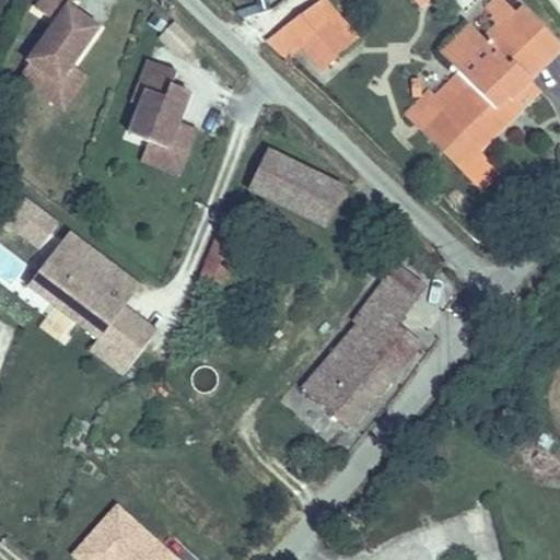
[(453,84),(431,107),(466,142),(470,138),(498,112),(483,97),(496,86),(503,93),(520,79),(513,72),(548,41),(508,2),(476,34),(469,26),(442,54),(471,83),(462,93),(453,84)]
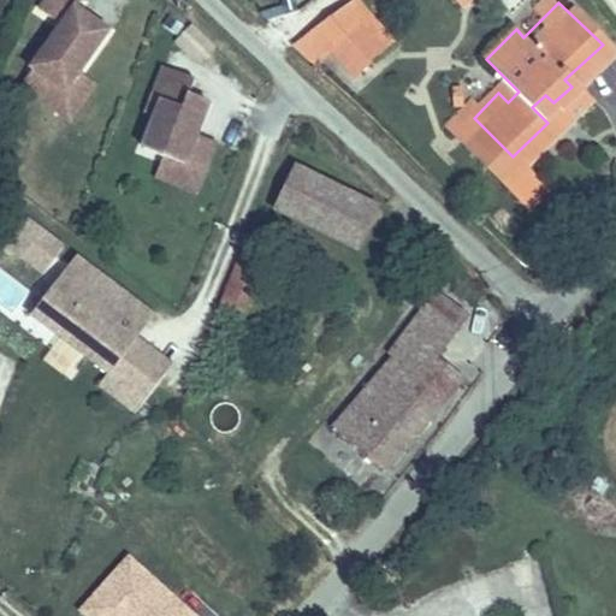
[(478,51),(486,59),(516,29),(508,21),(478,51)]
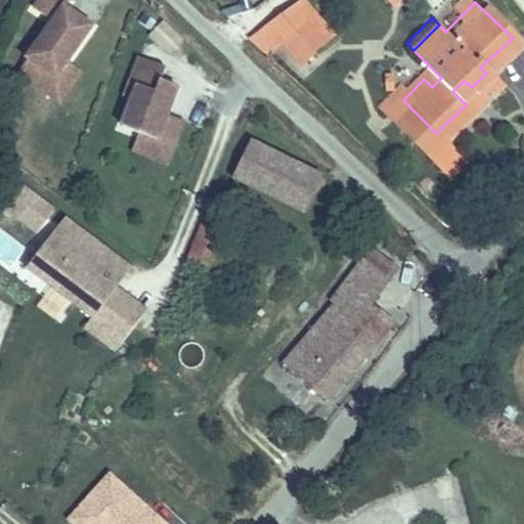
[(80,40),(52,22),(17,73),(46,91),(80,40)]
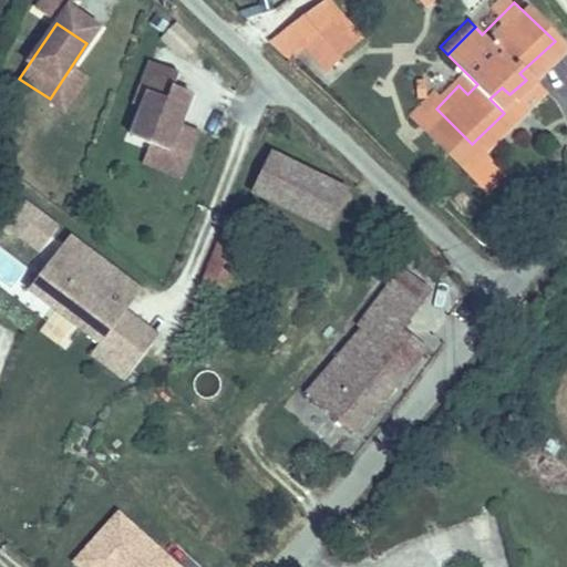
[(308,24),(289,45),(315,65),(333,45),(308,24)]
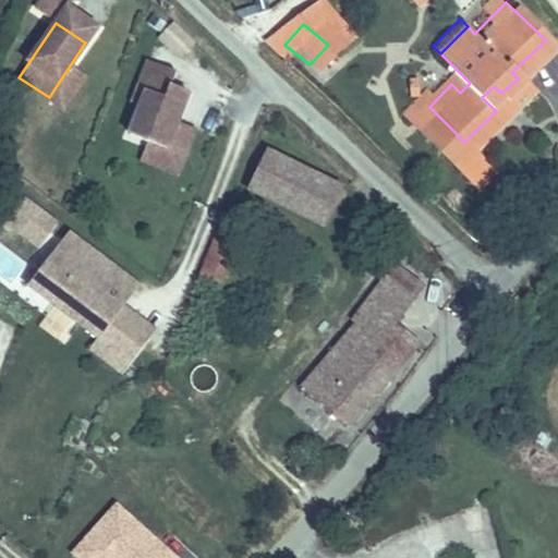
[(137,108),(142,94),(160,100),(165,87),(170,73),(144,63),(133,91),(129,106),(137,108)]
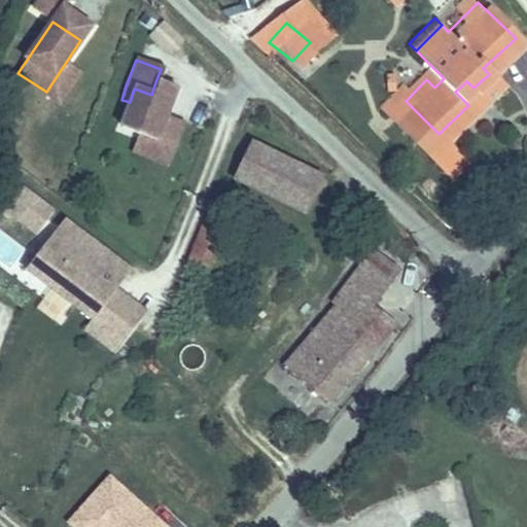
[(455,92),(468,105),(495,80),(489,74),(473,88),(466,81),(455,92)]
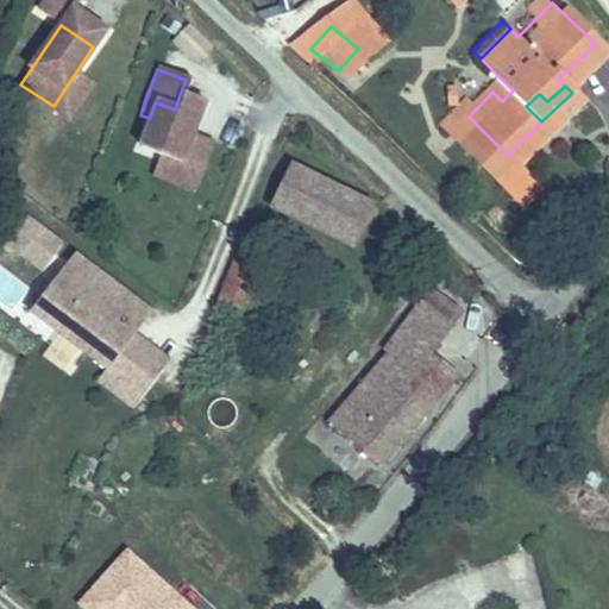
[(155,102),(150,118),(138,151),(158,158),(179,165),(189,136),(201,104),(180,95),(175,110),(155,102)]
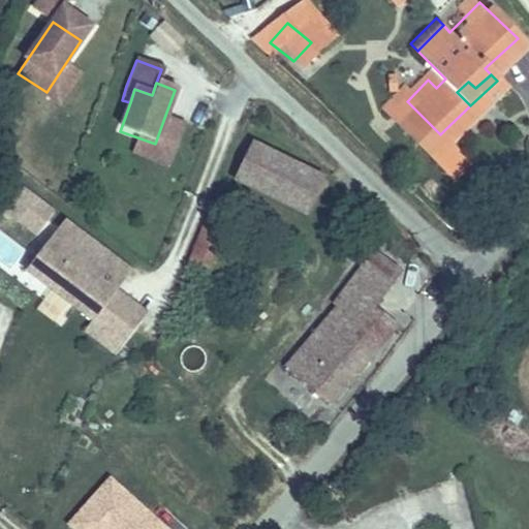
[(387,109),(427,147),(440,134),(407,101),(401,94),(387,109)]
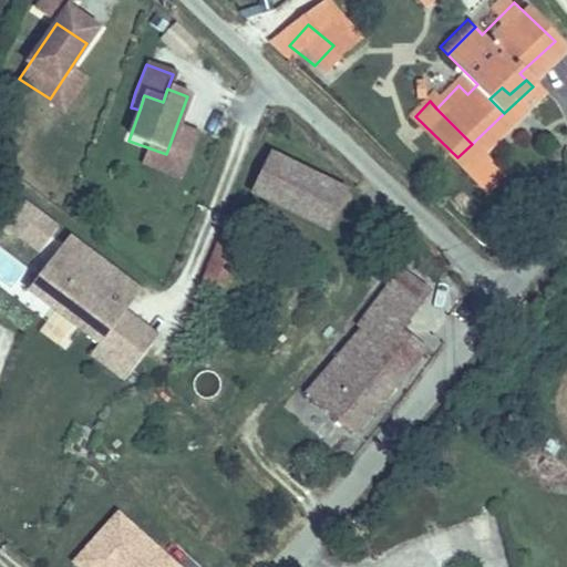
[(194,133),(176,126),(166,154),(147,147),(141,165),(160,173),(178,179),(185,161),(194,133)]
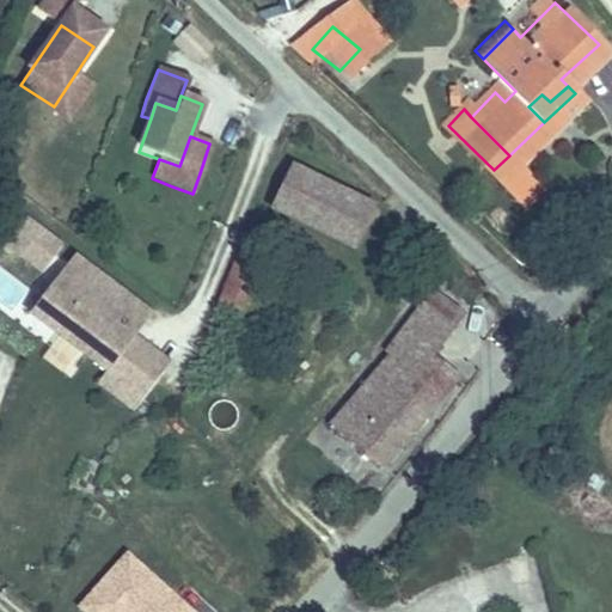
[(494,170),(513,190),(534,171),(514,151),(509,155),(494,170)]
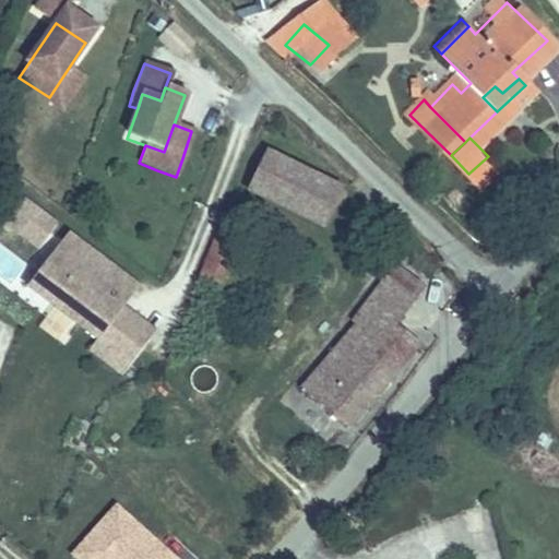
[(248,192),(326,224),(344,182),(263,151),(248,192)]
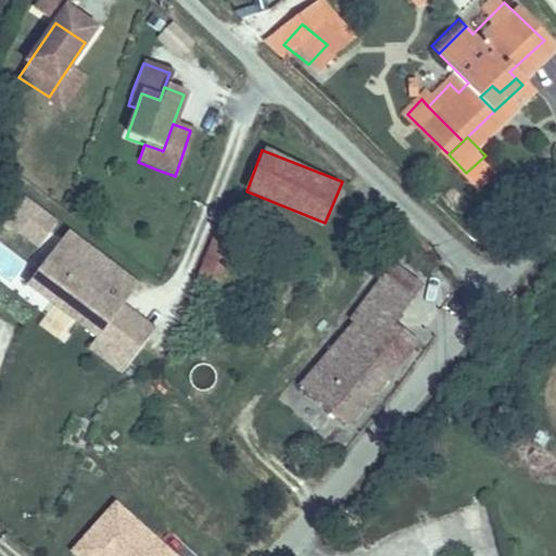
[(42,242),(58,215),(23,196),(8,223),(42,242)]
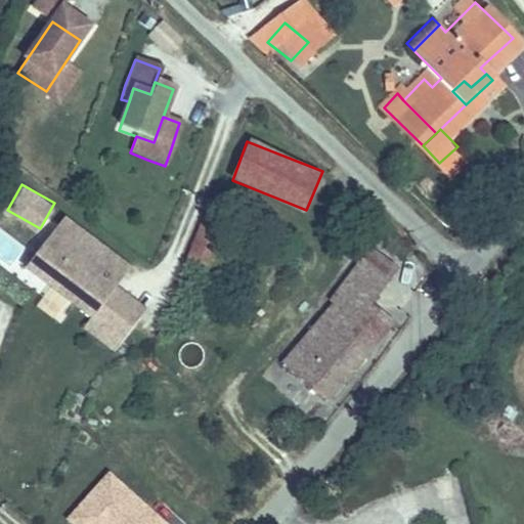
[(207,267),(223,220),(200,212),(183,259),(207,267)]
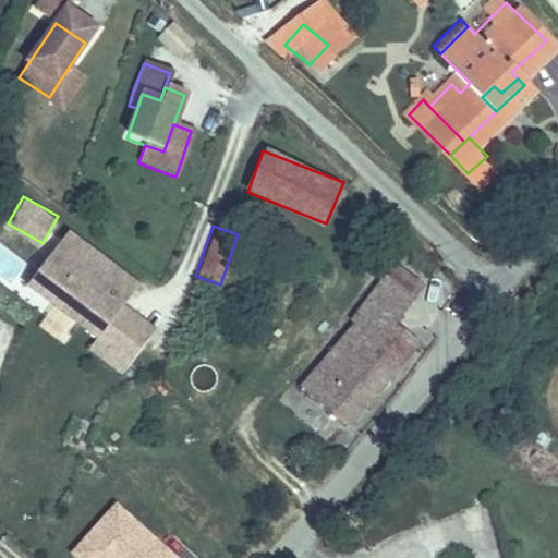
[(126,304),(144,280),(69,227),(26,286),(98,336),(88,349),(124,375),(159,326),(126,304)]
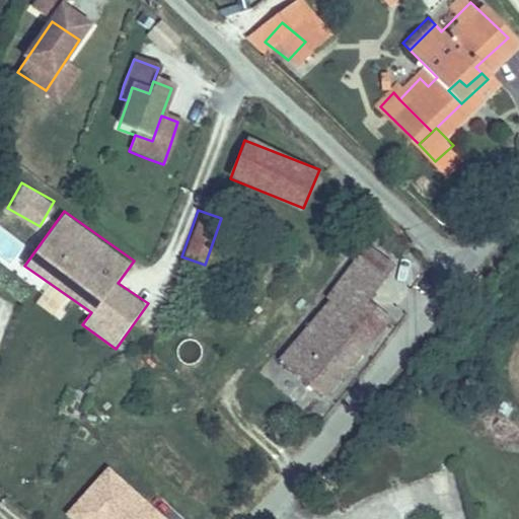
[(351,347),(365,332),(349,315),(366,297),(397,264),(361,229),(313,280),(317,285),(257,347),(312,400),(357,354),(351,347)]
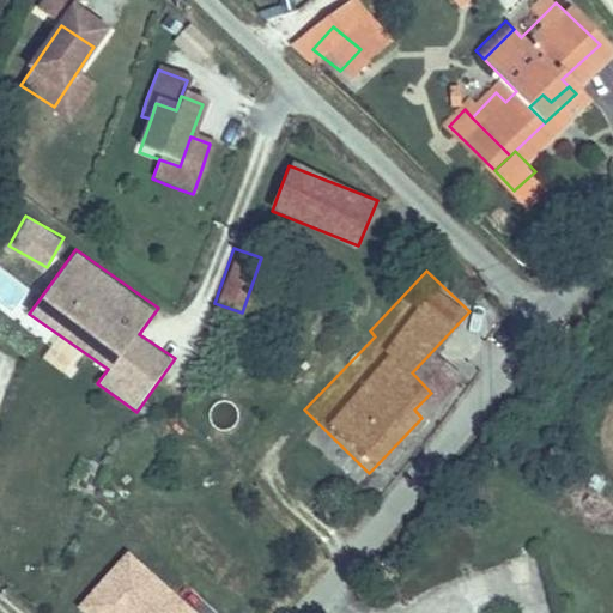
[(432,351),(412,372),(431,393),(414,410),(422,418),(460,377),(432,351)]
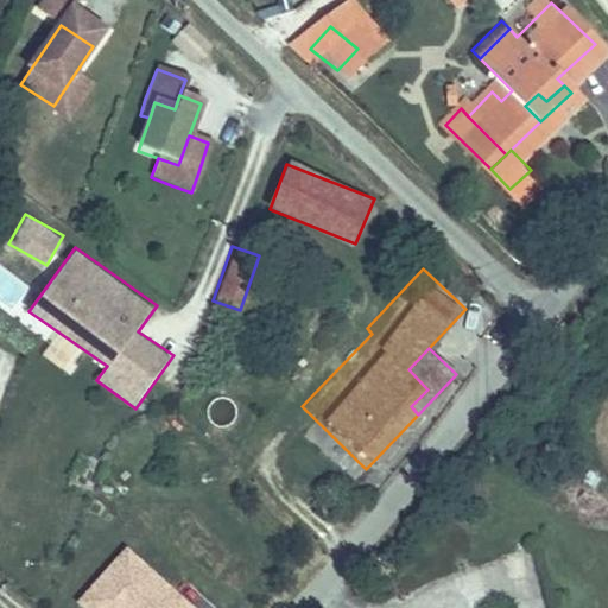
[(83,607),(200,607),(127,543),(75,601),(83,607)]
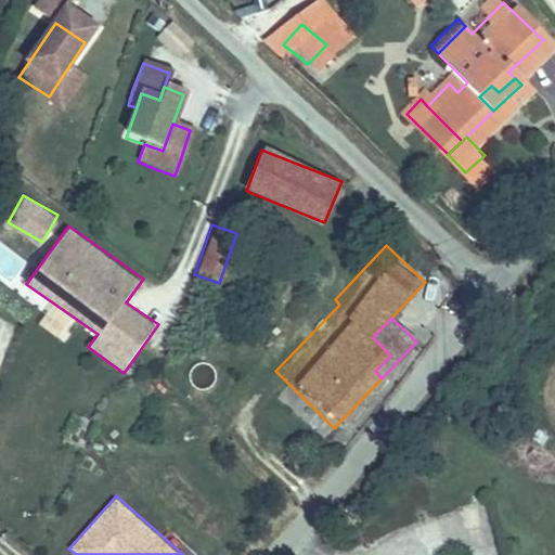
[(512,554),(510,544),(499,546),(489,503),(469,507),(480,554),(512,554)]
